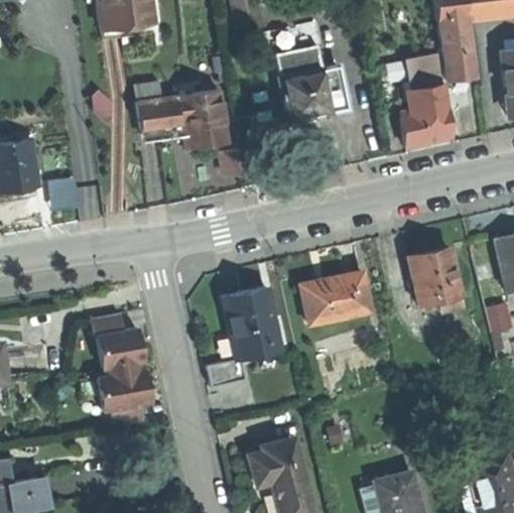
[(94,0),(97,22),(149,15),(147,0),(94,0)]
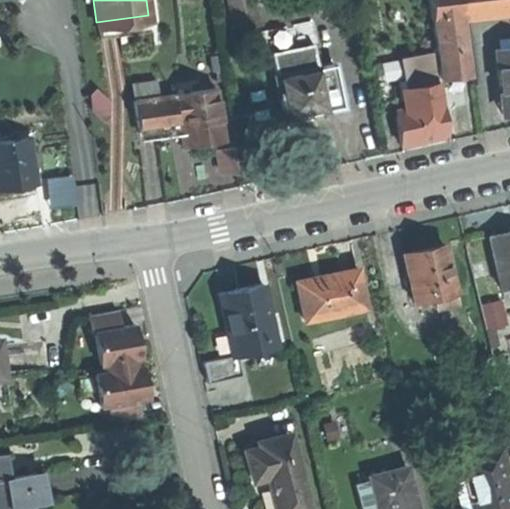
[(146,0),(148,15),(96,22),(98,36),(125,33),(158,29),(153,0),(146,0)]
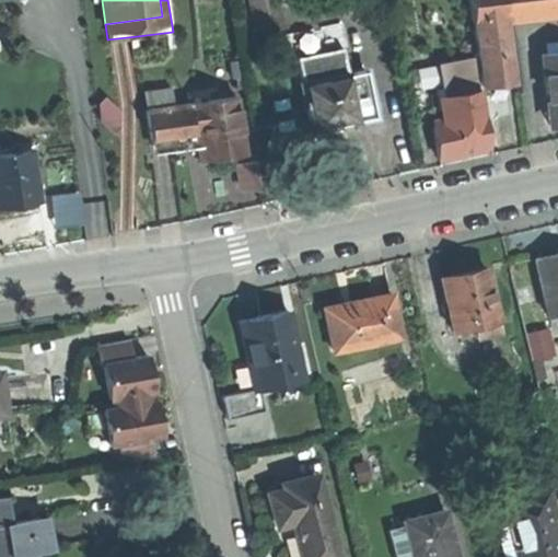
[(245,0),(247,10),(276,3),(275,0),(245,0)]
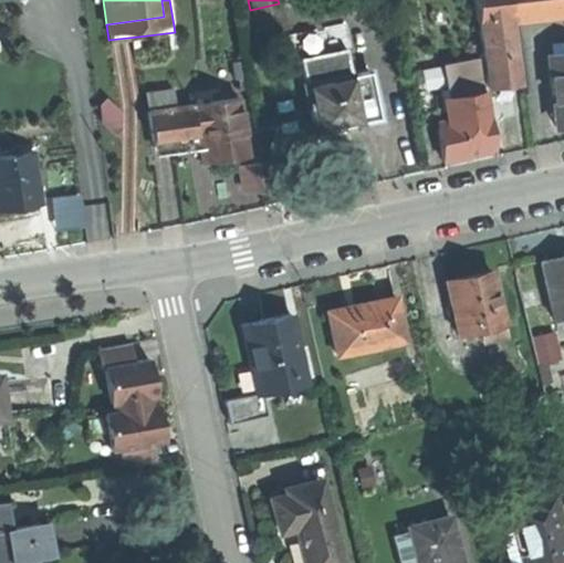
[(478,0),(480,17),(482,16),(517,19),(514,0),(478,0)]
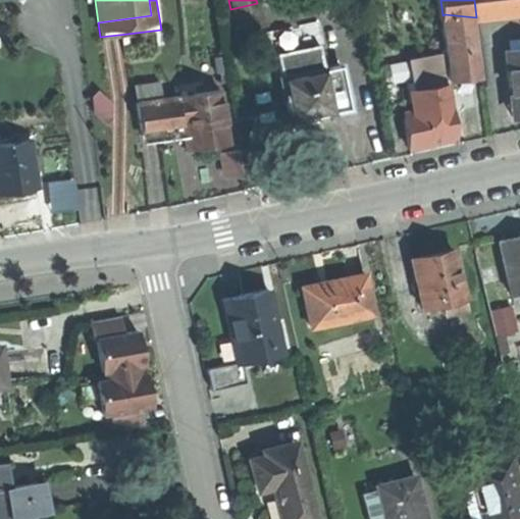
[(474,0),(476,17),(498,15),(496,0),(474,0)]
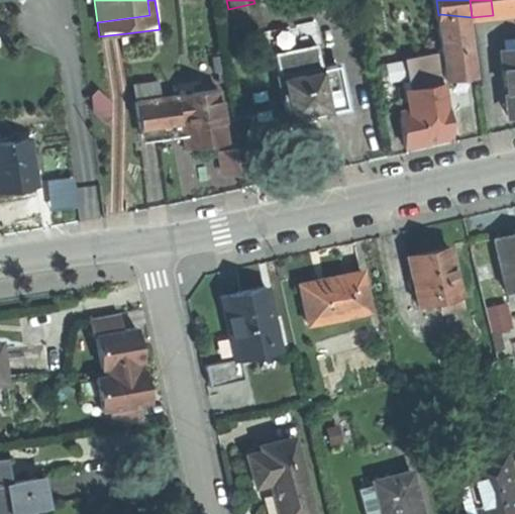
[(491,0),(493,15),(514,14),(514,0),(491,0)]
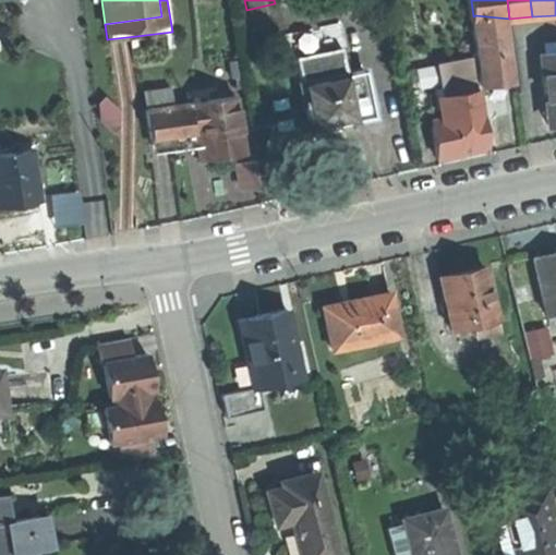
[(499,85),(519,83),(509,19),(475,15),(486,86),(499,85)]
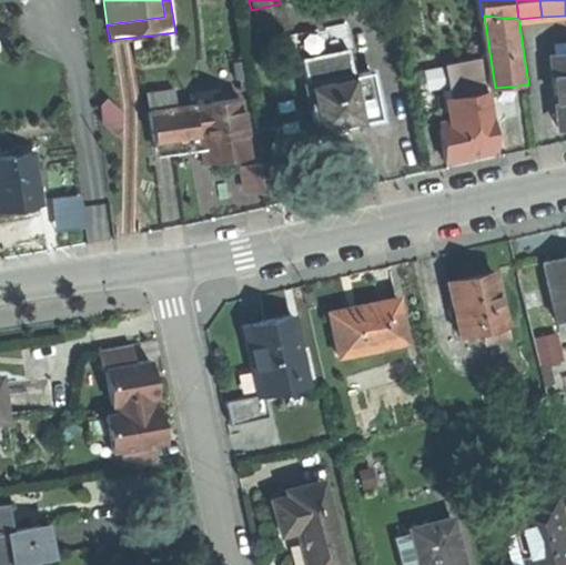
[(310,58),(313,78),(330,74),(332,82),(362,76),(355,48),(310,58)]
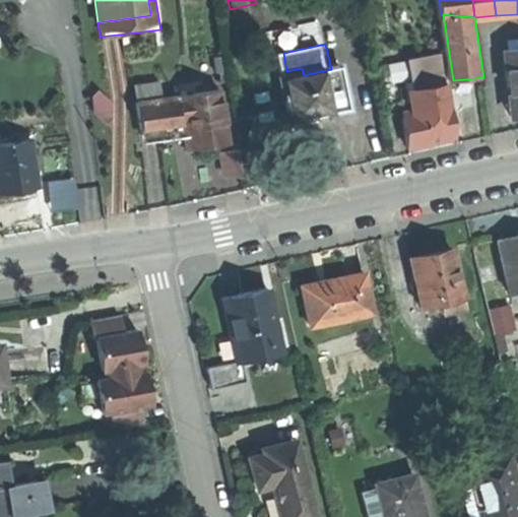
[(517,45),(507,46),(514,118),(517,117),(517,45)]
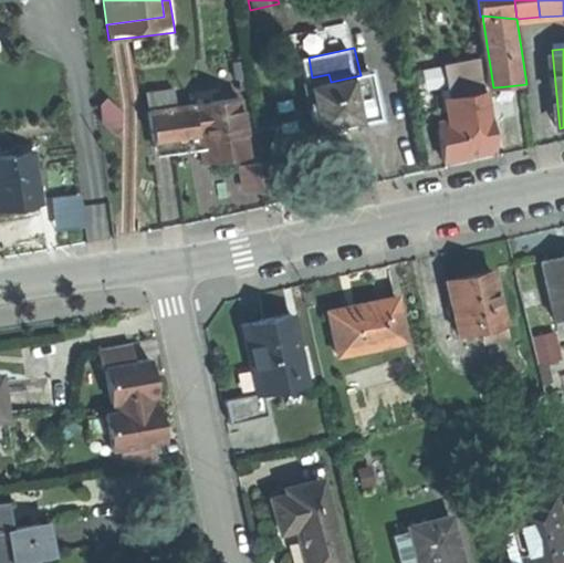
[(449,63),(455,98),(490,91),(486,58),(449,63)]
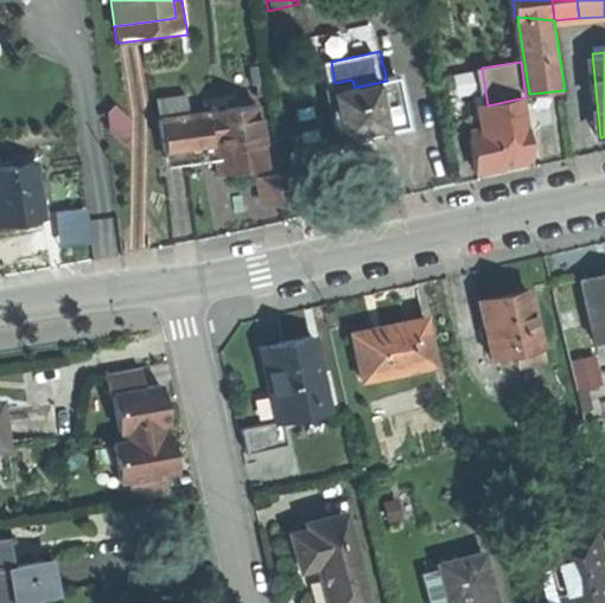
[(335,83),(348,140),(381,133),(416,126),(406,77),(387,81),(355,88),(352,79),(335,83)]
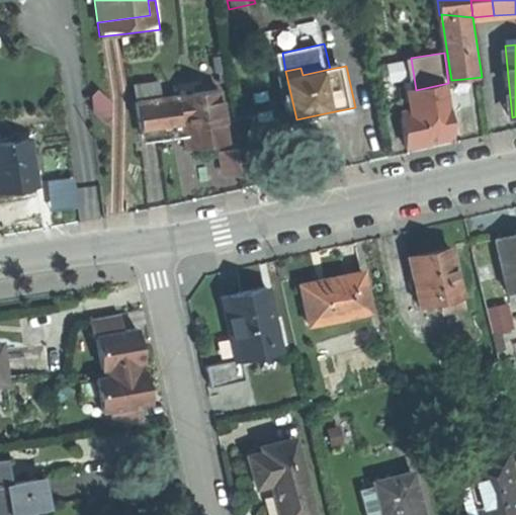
[(435,142),(455,138),(448,83),(416,90),(419,109),(406,112),(411,147),(435,142)]
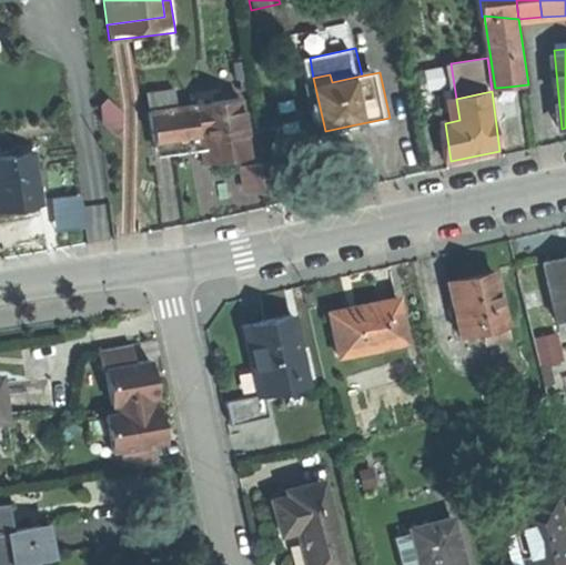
[(199,141),(201,159),(223,155),(244,153),(236,97),(193,103),(199,141)]
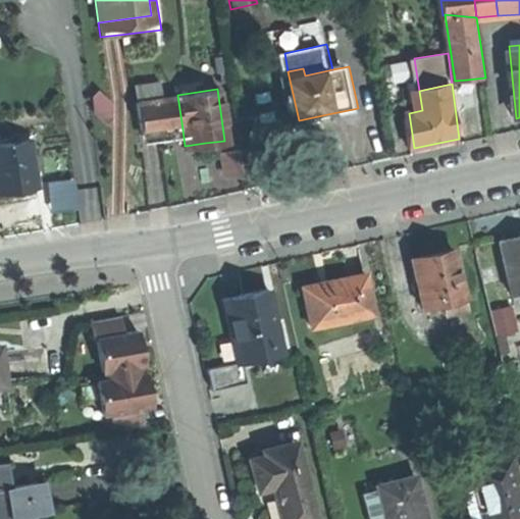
[(141,136),(183,130),(177,95),(136,100),(141,136)]
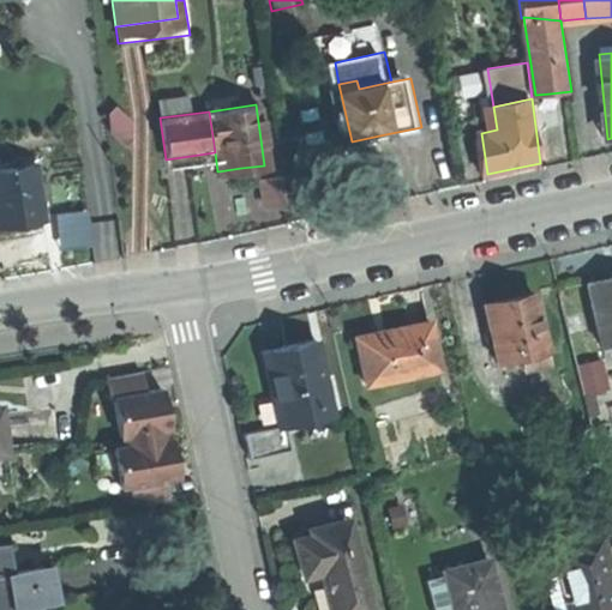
[(0,222),(16,221),(41,217),(37,195),(46,194),(43,179),(35,180),(33,161),(0,165),(0,222)]
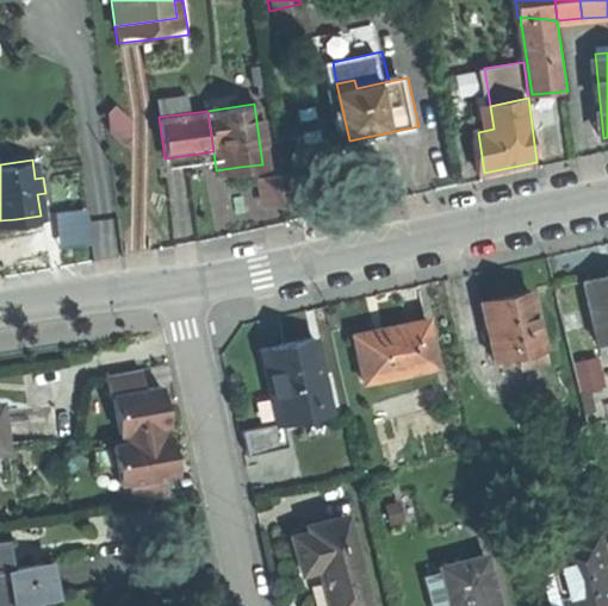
[(607,275),(591,280),(606,344),(607,343),(607,275)]
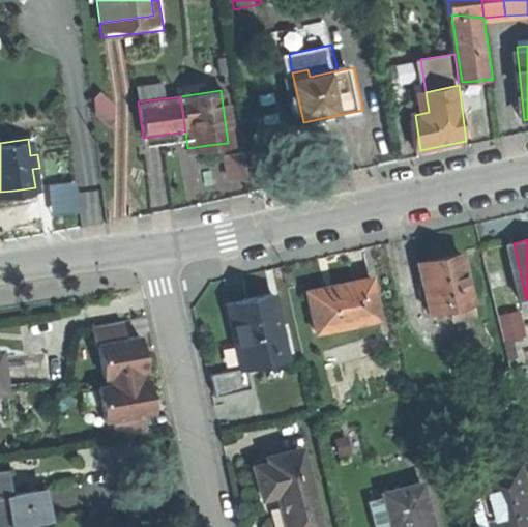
[(444,258),(423,262),(434,312),(458,306),(460,318),(478,314),(465,253),(444,258)]
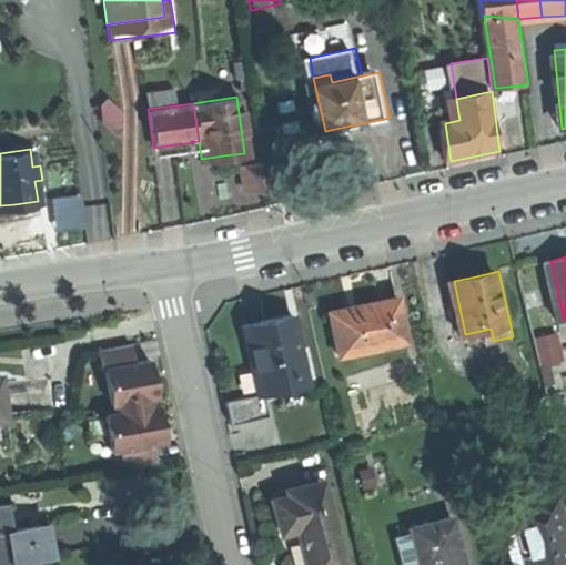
[(366,303),(336,310),(345,352),(412,339),(403,296),(366,303)]
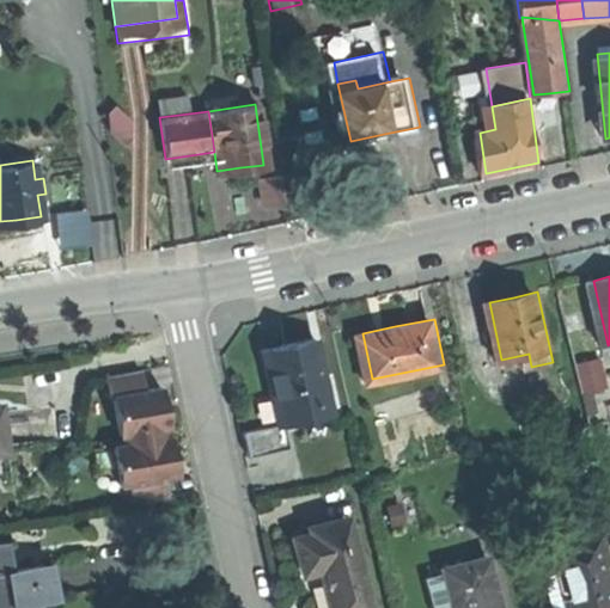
[(284,347),(260,352),(275,423),(285,421),(329,410),(312,341),(284,347)]
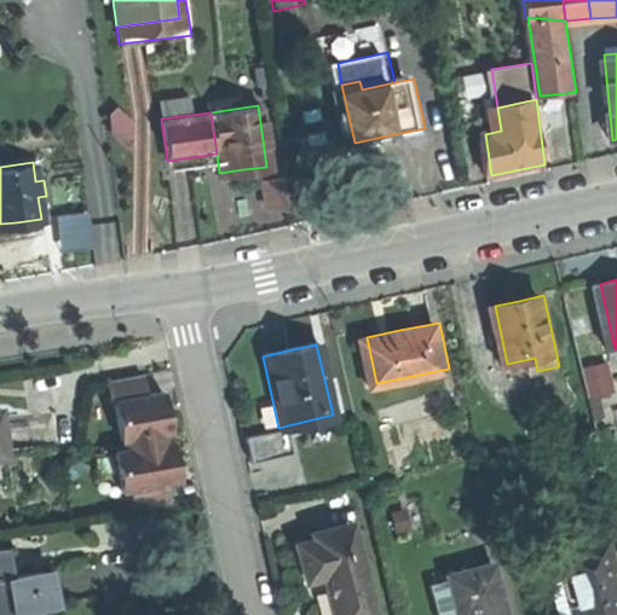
[(616,387),(611,363),(588,366),(594,396),(616,390),(616,387)]
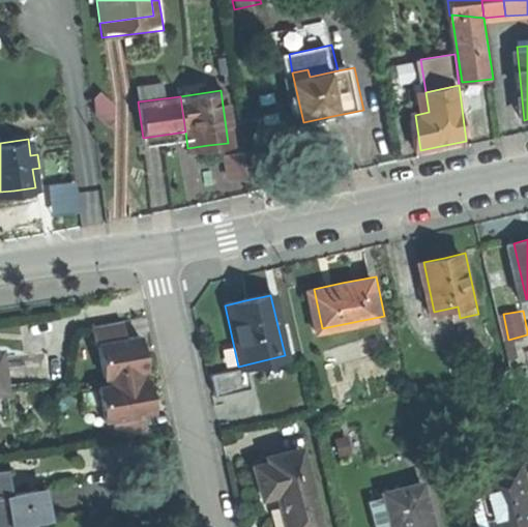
[(107,382),(142,377),(141,370),(143,370),(142,359),(140,350),(138,351),(136,343),(139,342),(138,334),(123,337),(120,320),(91,324),(94,343),(96,342),(103,377),(106,377),(107,382)]
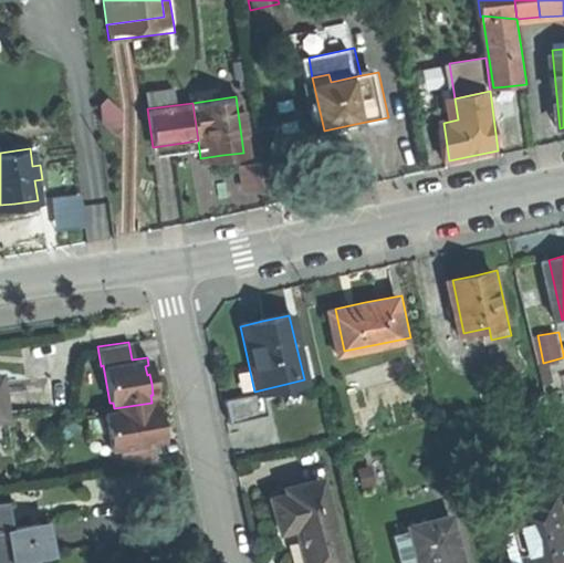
[(0,418),(11,416),(8,395),(6,375),(0,375),(0,418)]
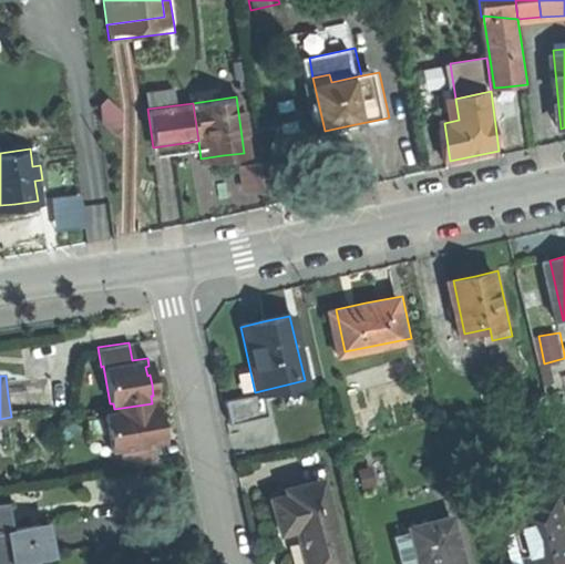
[(269,413),(264,390),(255,392),(225,399),(230,422),(269,413)]
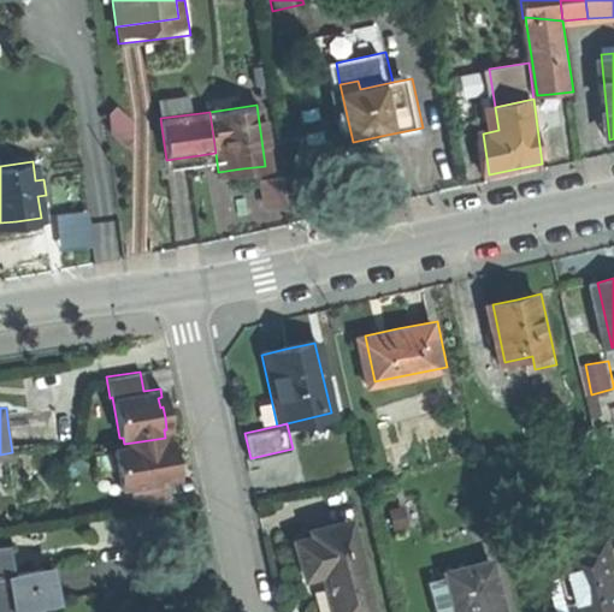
[(170,437),(165,438),(124,444),(112,446),(118,487),(129,486),(133,503),(166,498),(164,480),(177,479),(175,468),(173,457),(170,458),(167,446),(171,445),(170,437)]
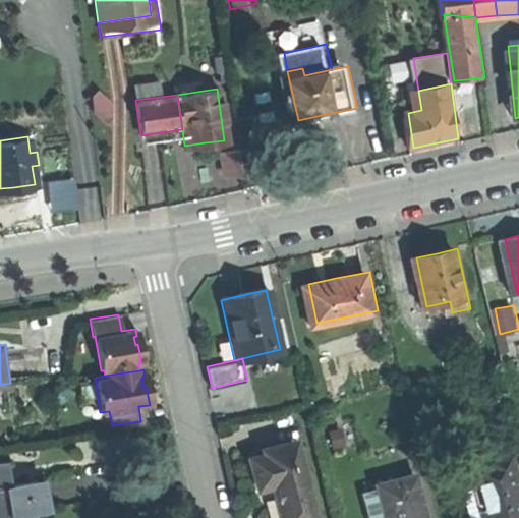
[(267,453),(254,456),(257,470),(261,485),(275,482),(282,517),(313,517),(297,441),(265,448),(267,453)]
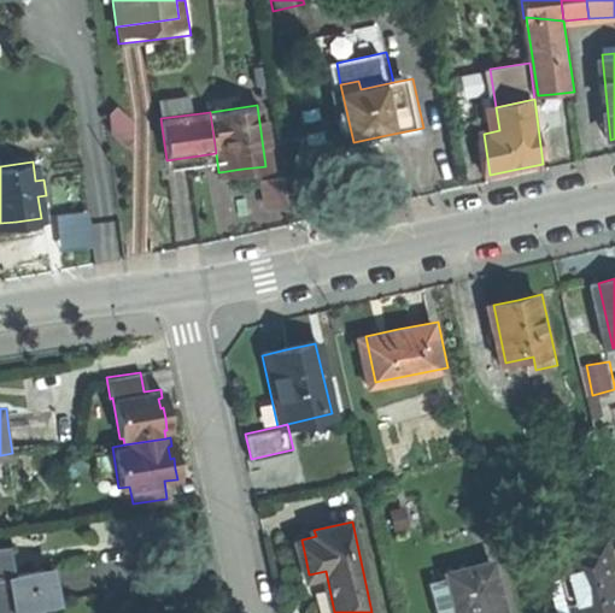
[(569,612),(605,612),(614,611),(614,588),(602,538),(554,552),(560,575),(569,612)]
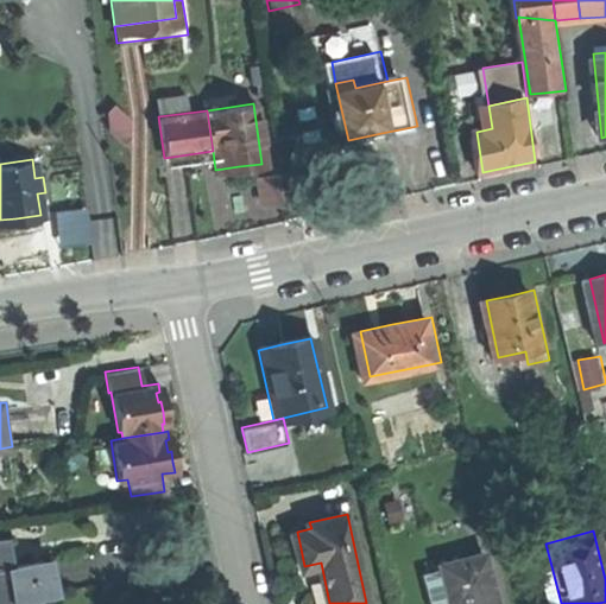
[(0,603),(44,603),(44,596),(62,593),(61,578),(58,559),(16,564),(12,536),(0,538),(0,603)]
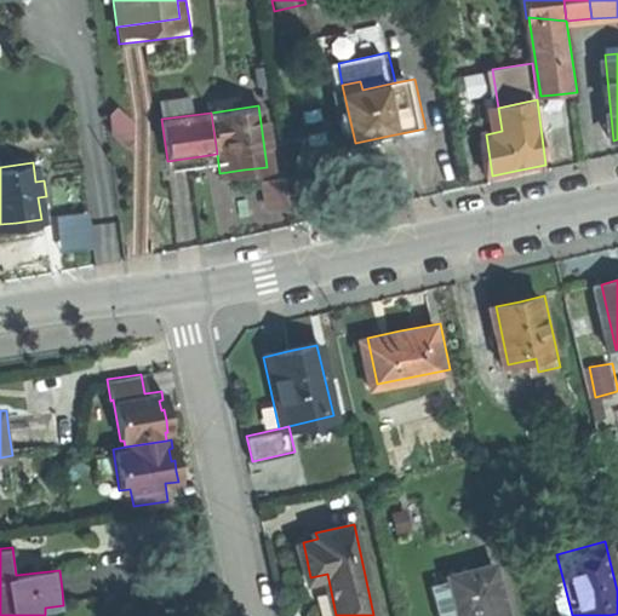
[(456,615),(504,615),(491,563),(446,574),(447,580),(456,615)]
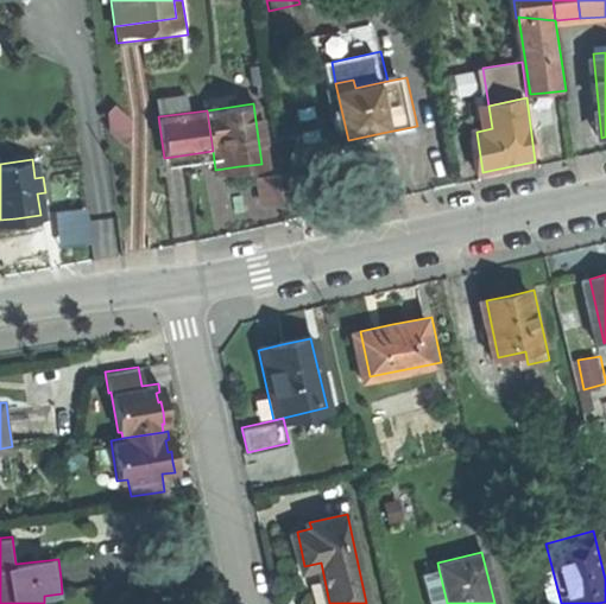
[(543,603),(561,603),(551,566),(535,571),(543,603)]
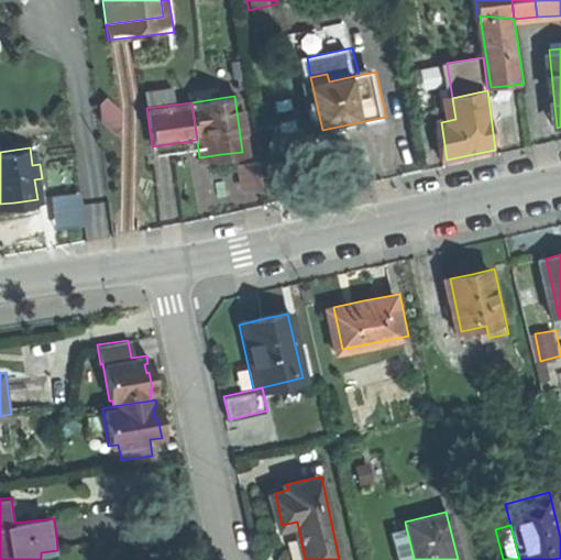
[(396,559),(414,559),(406,527),(389,531),(396,559)]
